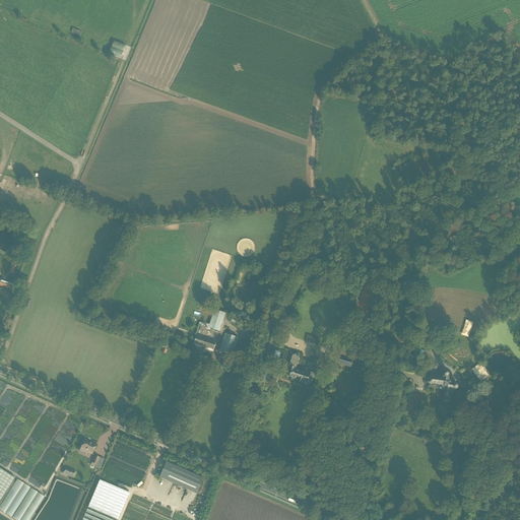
[(0,279),(0,287),(12,291),(14,285),(0,279)]
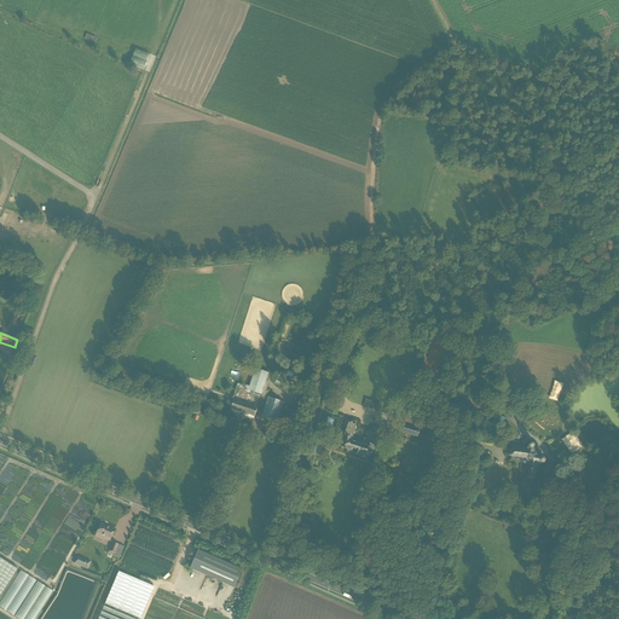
[(266,372),(256,370),(249,393),(259,395),(266,372)]
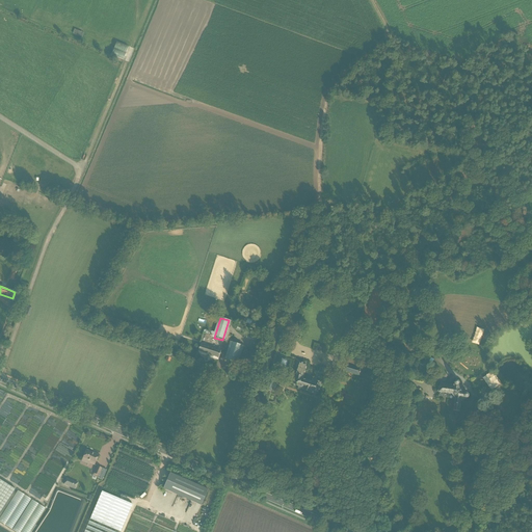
[(197,352),(218,358),(220,349),(201,343),(197,352)]
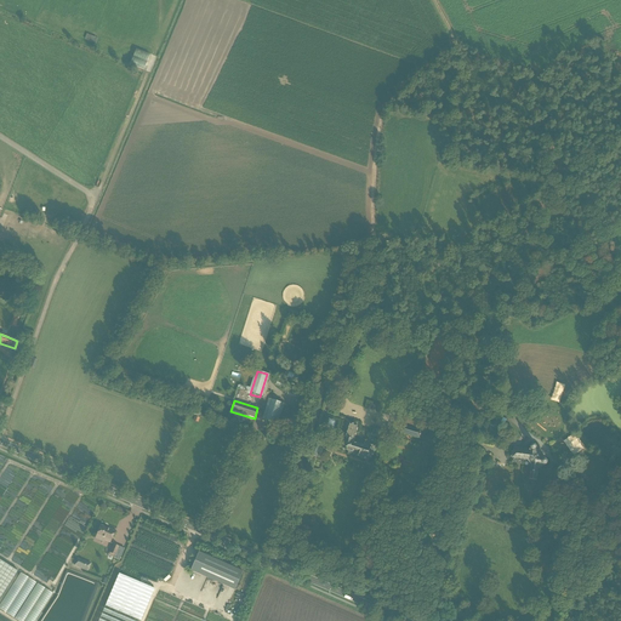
[(278,423),(284,405),(272,402),(269,405),(266,404),(263,410),(271,412),(268,420),(278,423)]
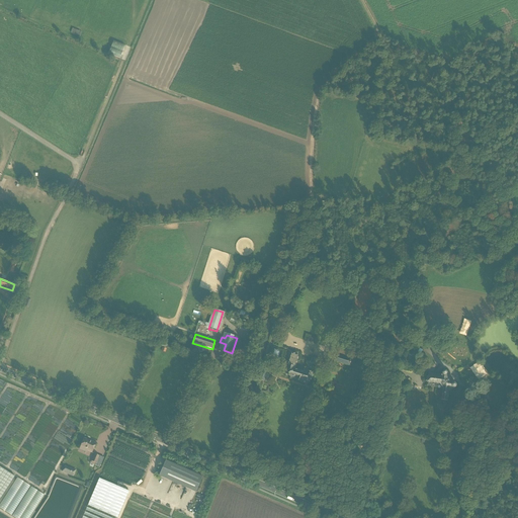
[(312,381),(314,374),(313,374),(314,372),(308,370),(307,372),(294,369),(295,367),(298,355),(291,352),(287,364),(287,365),(286,367),(288,367),(286,375),(288,376),(288,375),(290,375),(289,376),(291,377),(290,379),(296,381),(297,380),(303,382),(304,380),(307,381),(309,381),(309,382),(311,383),(311,380),(312,381)]
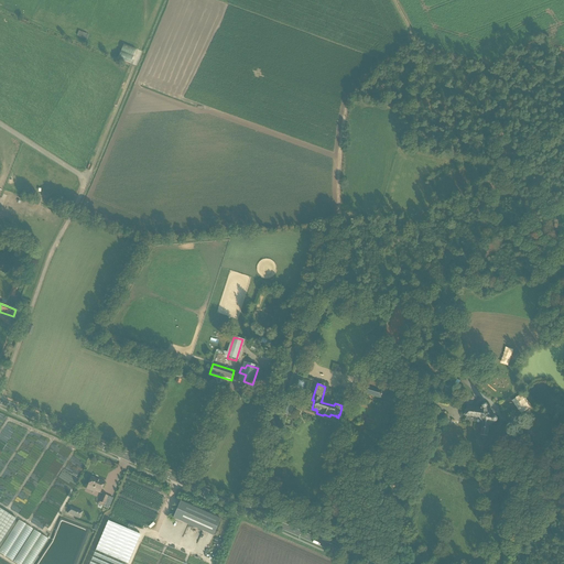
[(383,390),(368,387),(366,394),(381,398),(383,390)]
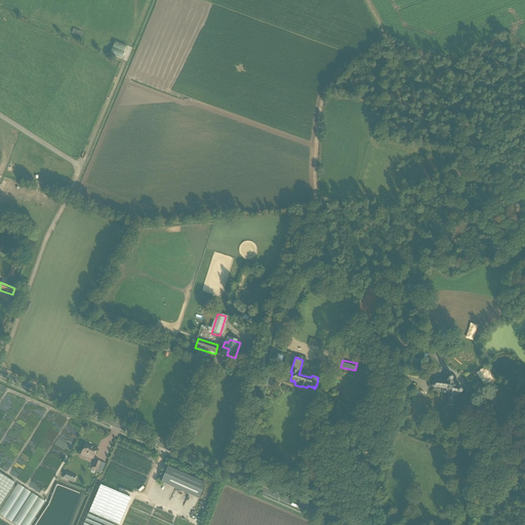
[(454,381),(455,379),(454,378),(453,376),(450,376),(449,377),(449,378),(448,378),(447,380),(435,378),(435,380),(434,380),(434,381),(433,381),(432,387),(433,387),(433,388),(434,388),(433,392),(442,393),(443,390),(446,390),(449,394),(448,406),(454,407),(454,404),(454,403),(454,401),(455,401),(455,397),(458,398),(458,395),(460,395),(460,394),(461,394),(462,393),(463,391),(461,389),(461,388),(459,388),(459,387),(459,386),(459,385),(458,384),(458,382),(457,382),(456,381),(454,381)]
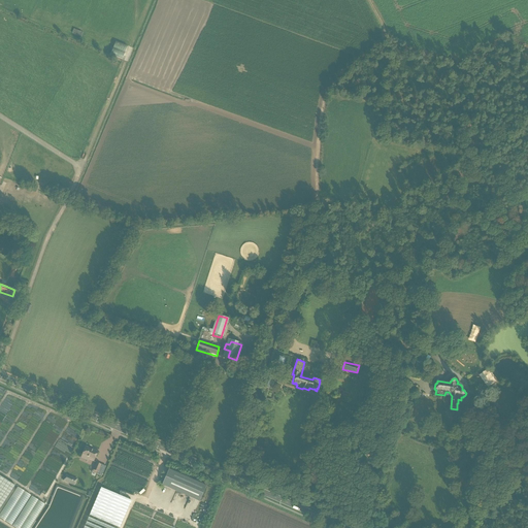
[(79,457),(93,462),(97,452),(84,447),(79,457)]
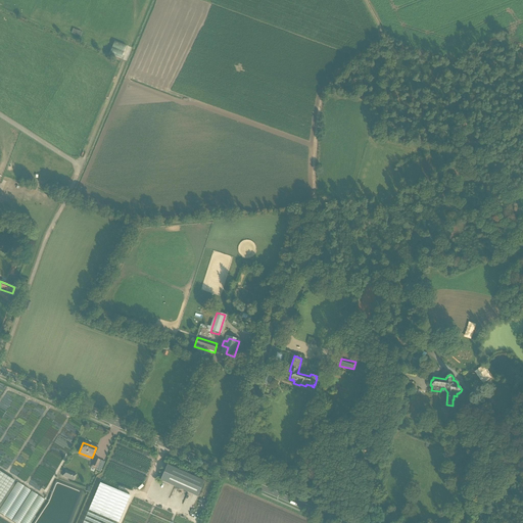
[(96,469),(100,460),(94,458),(91,467),(96,469)]
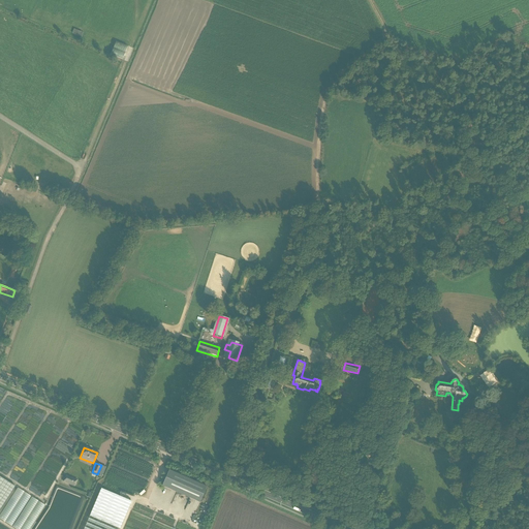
[(160,487),(197,502),(205,487),(167,471),(160,487)]
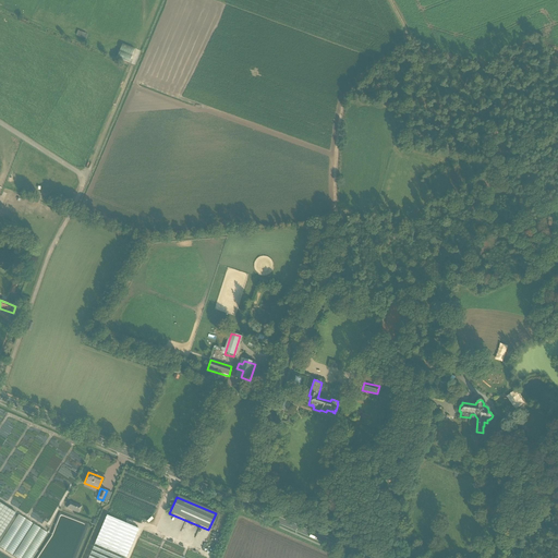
[(0,538),(17,513),(0,501),(0,538)]
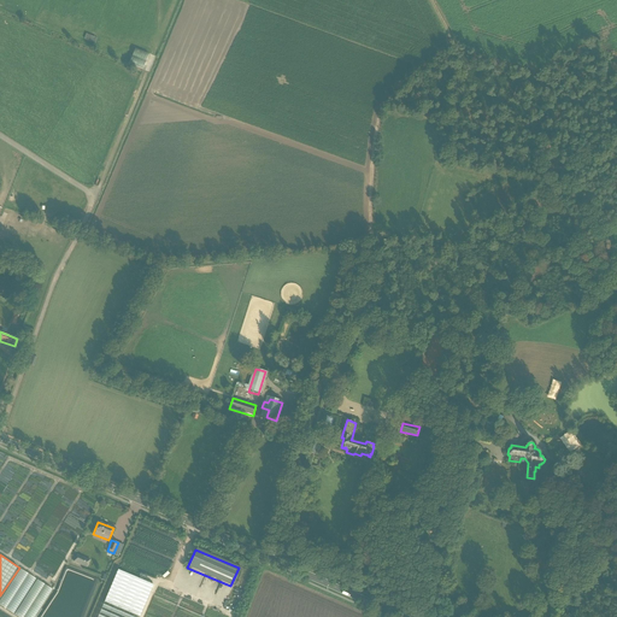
[(75,564),(89,570),(93,562),(78,556),(75,564)]
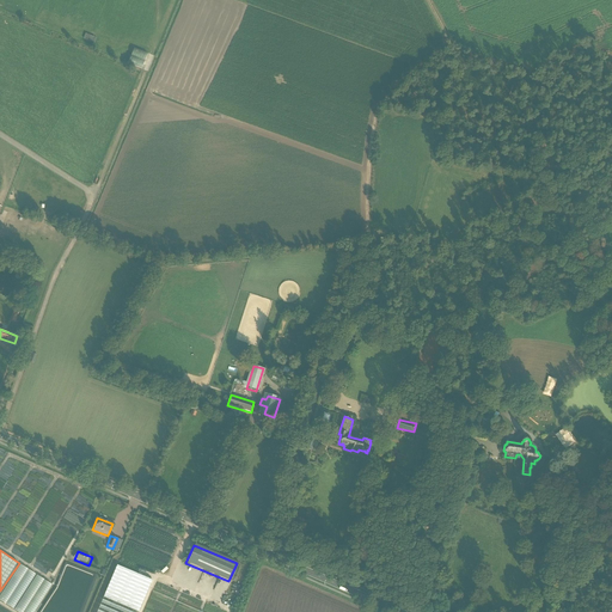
[(18,611),(38,611),(54,586),(22,565),(0,601),(18,611)]
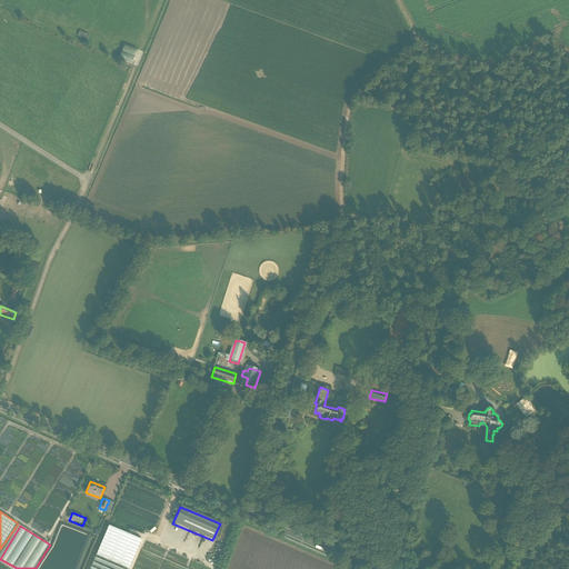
[(128,568),(140,538),(107,526),(90,568),(128,568)]
